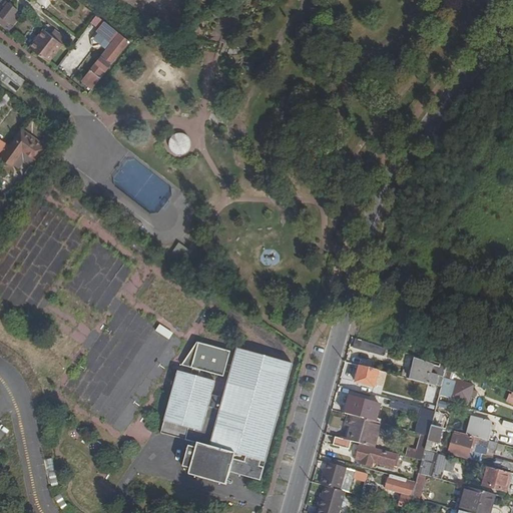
[(0,16),(5,21),(1,26),(9,32),(19,20),(14,16),(17,11),(9,5),(0,16)]
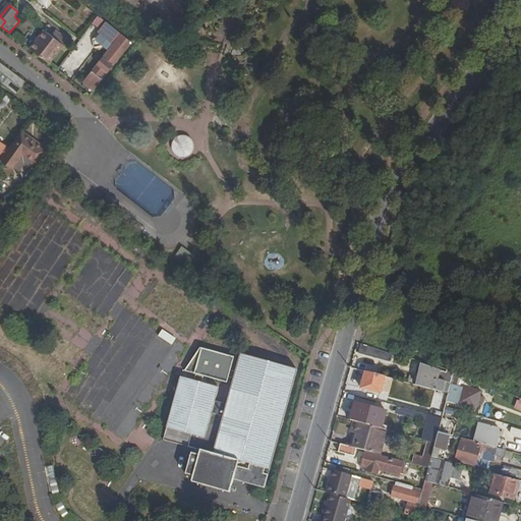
[(53,37),(46,32),(32,50),(51,65),(69,41),(57,32),(53,37)]
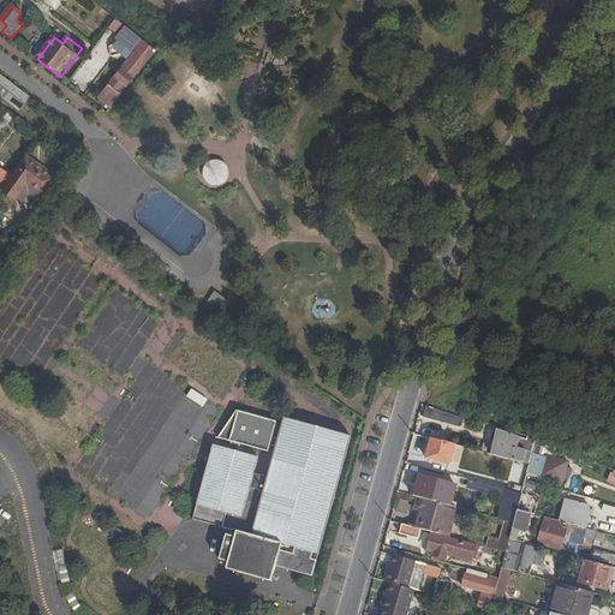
[(85,90),(101,64),(85,55),(71,82),(85,90)]
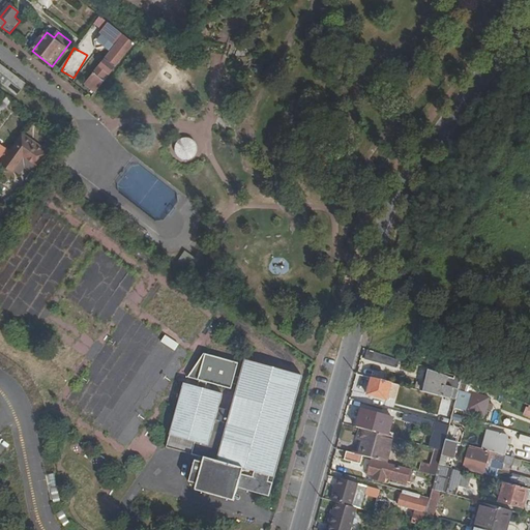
[(124,57),(115,50),(106,61),(115,68),(124,57)]
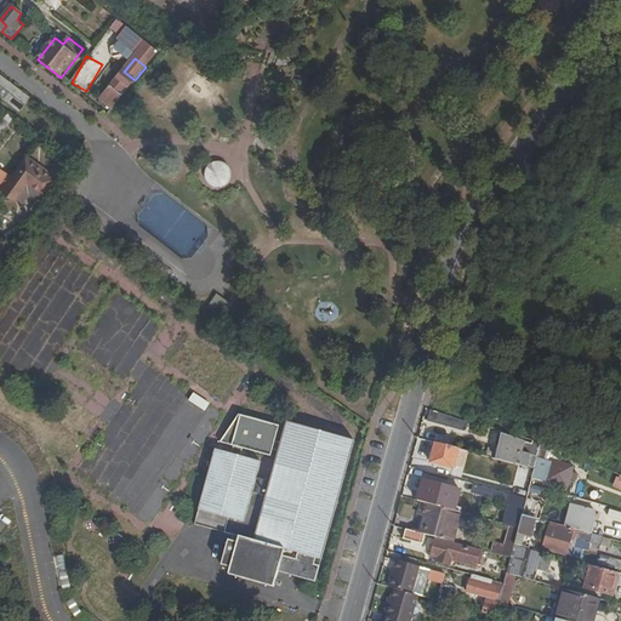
[(124,72),(101,101),(112,109),(135,80),(124,72)]
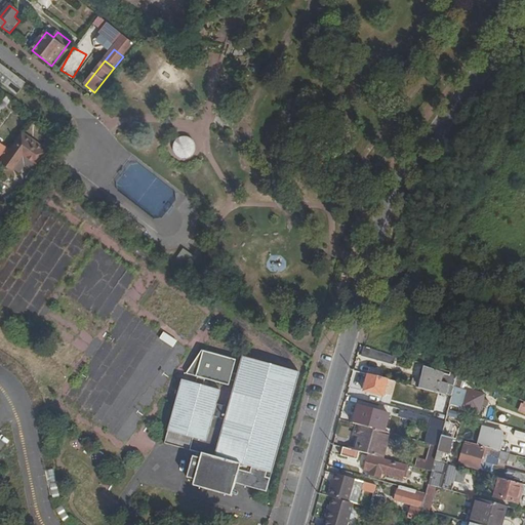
[(49,153),(22,133),(7,154),(2,160),(2,161),(14,170),(24,158),(38,168),(40,165),(49,153)]
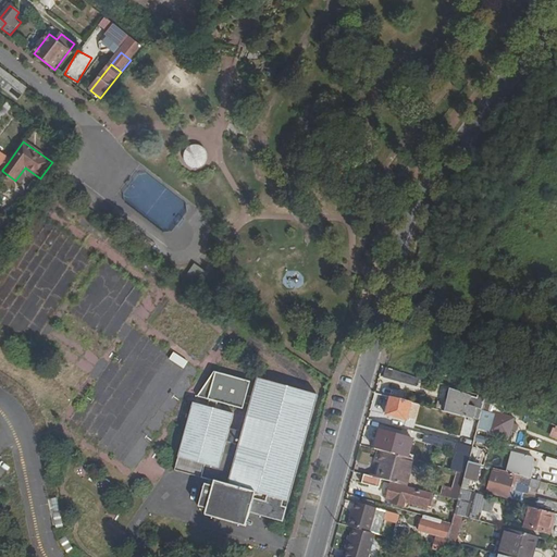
[(206,161),(206,152),(199,147),(190,147),(185,153),(185,162),(192,169),(200,168),(206,161)]
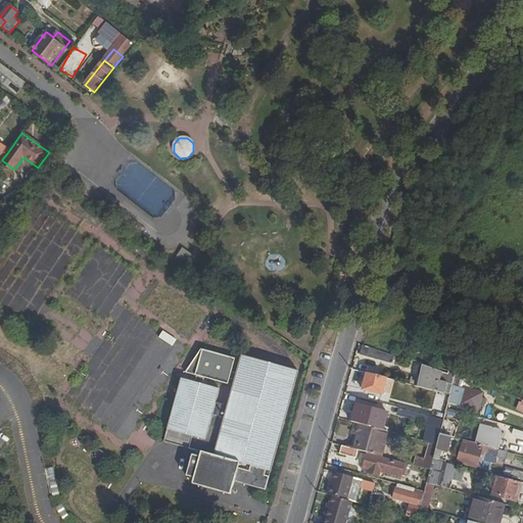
[(391,364),(393,358),(368,348),(366,357),(391,364)]
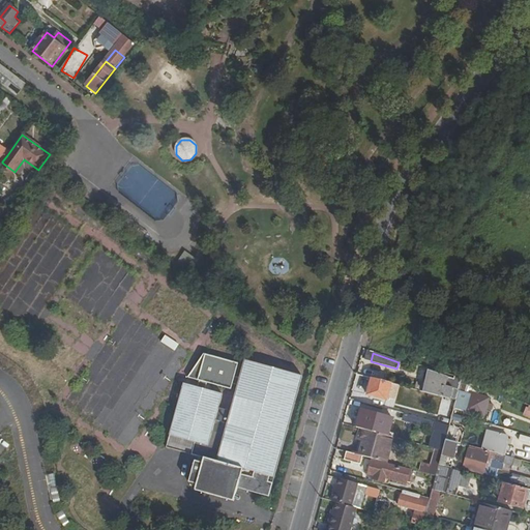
[(373,353),(399,362),(399,360),(373,353)]
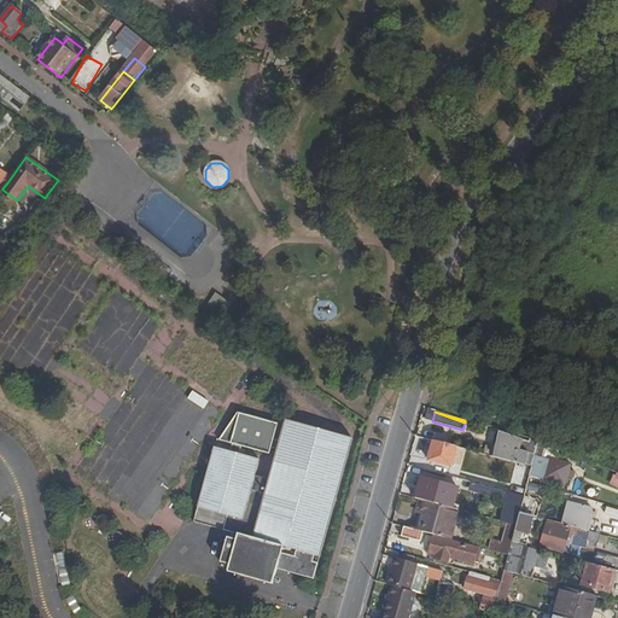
[(216,442),(229,445),(228,453),(260,462),(255,478),(268,482),(279,443),(272,441),(277,426),(235,414),(216,442)]
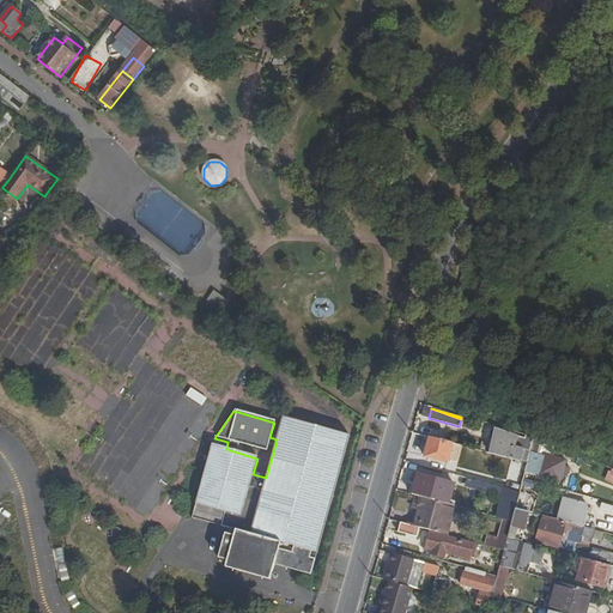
[(351,439),(283,419),(277,439),(266,478),(253,474),(258,459),(226,449),(212,445),(192,521),(228,530),(226,536),(224,535),(218,560),(225,563),(225,570),(271,582),(274,568),(311,578),(327,522),(351,439)]
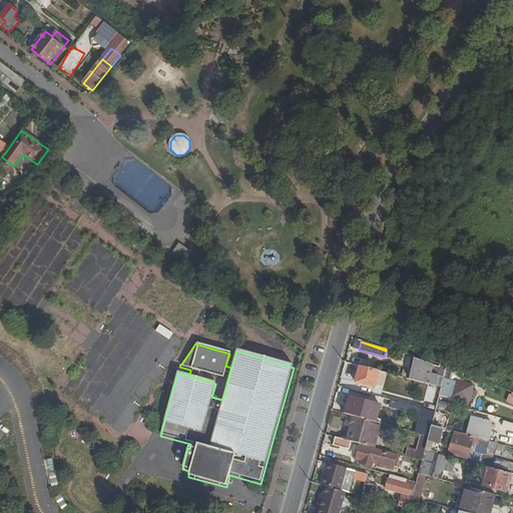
[(410,379),(442,388),(446,372),(439,369),(437,376),(431,374),(433,367),(416,361),(410,379)]
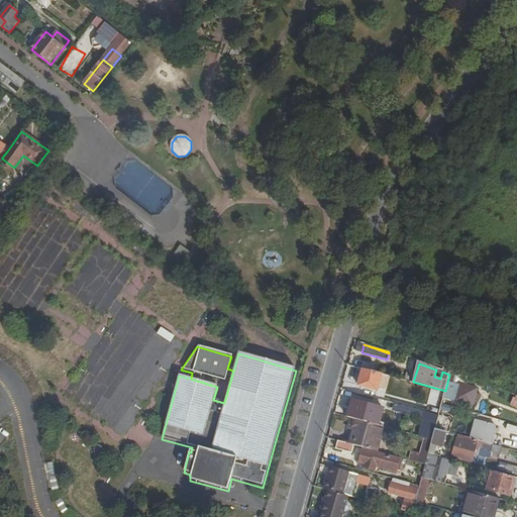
[(378,392),(382,375),(362,370),(357,386),(378,392)]
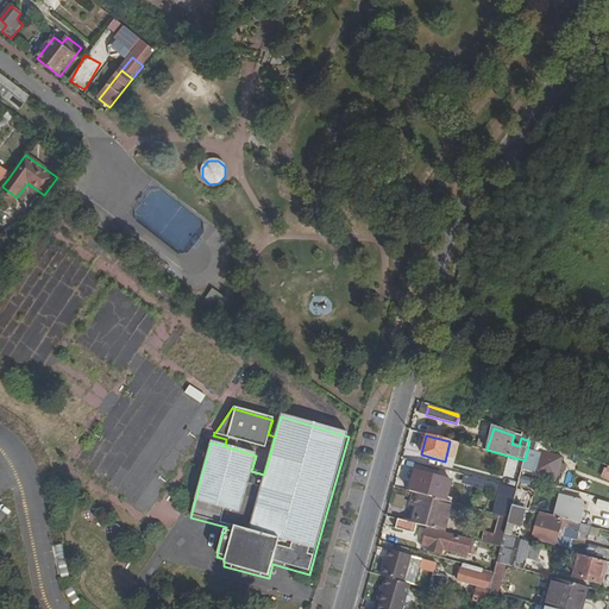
[(520,476),(531,479),(533,473),(557,481),(559,471),(565,472),(566,465),(562,464),(563,457),(539,451),(535,466),(531,465),(537,444),(529,441),(525,460),(520,476)]
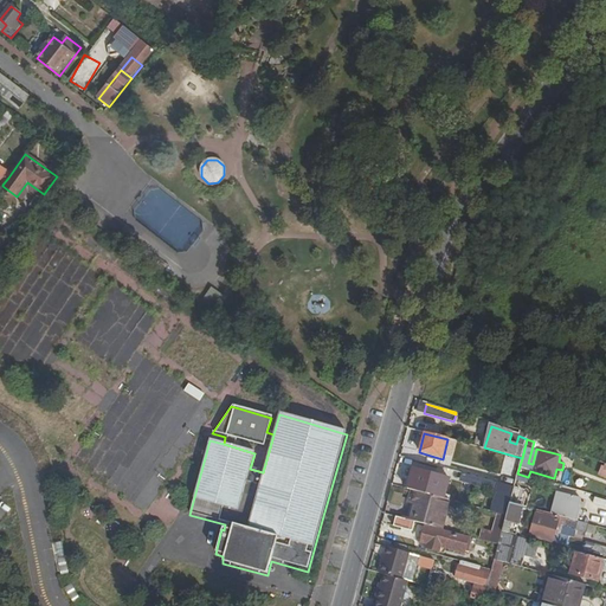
[(514,475),(517,464),(505,461),(501,471),(514,475)]
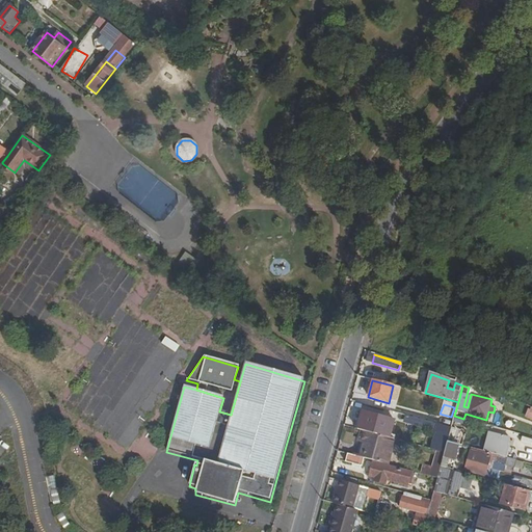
[(357,429),(390,439),(394,421),(362,411),(357,429)]
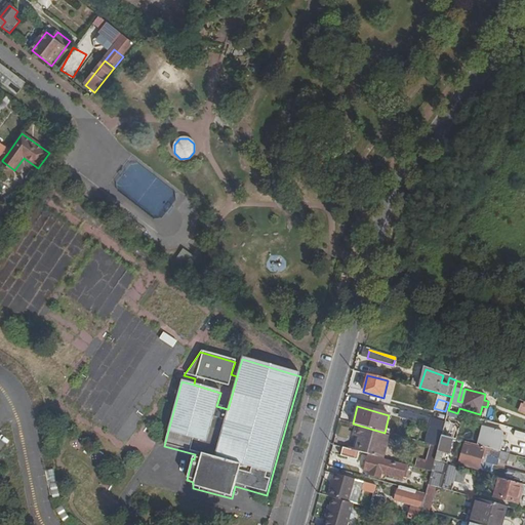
[(416,414),(391,408),(390,412),(415,418),(416,414)]
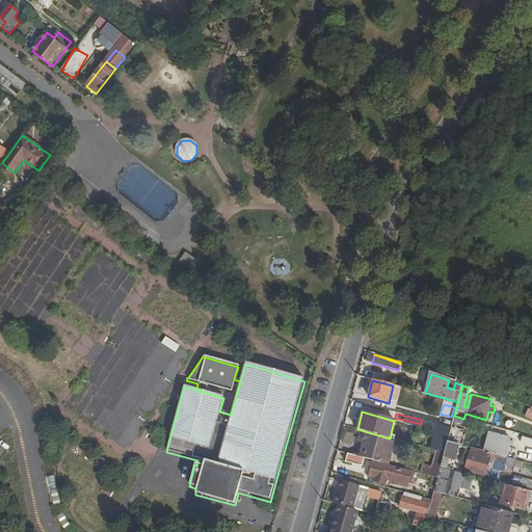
[(451,428),(443,425),(435,451),(445,453),(447,442),(450,431),(451,428)]
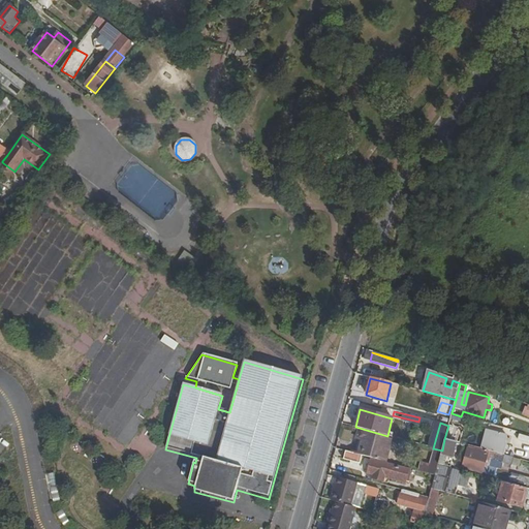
[(371,459),(386,463),(394,439),(358,429),(354,440),(356,440),(360,442),(355,455),(361,456),(371,459)]
